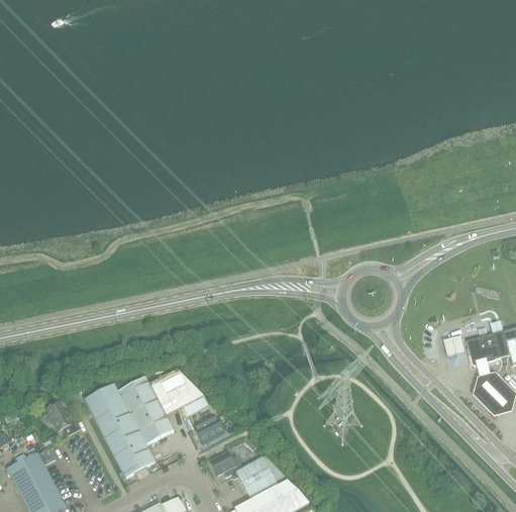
[(515,325),(505,328),(503,329),(509,353),(510,359),(511,363),(515,361),(515,325)]
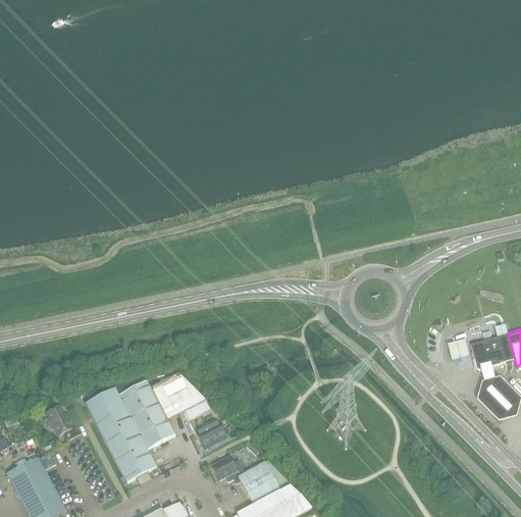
[(503,360),(504,359),(508,358),(514,357),(508,332),(501,333),(496,335),(470,342),(476,367),(503,360)]
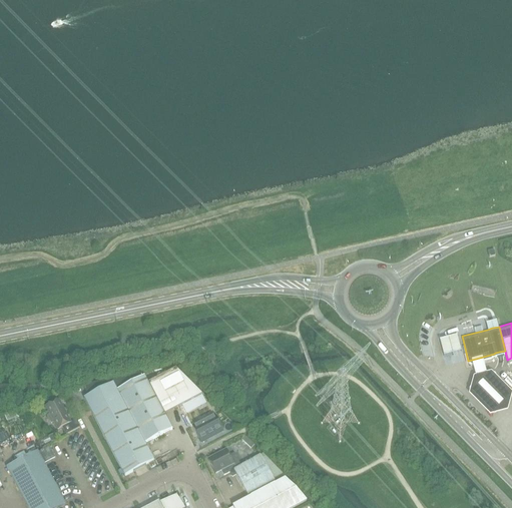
[(456,332),(439,336),(443,352),(460,347),(456,332)]
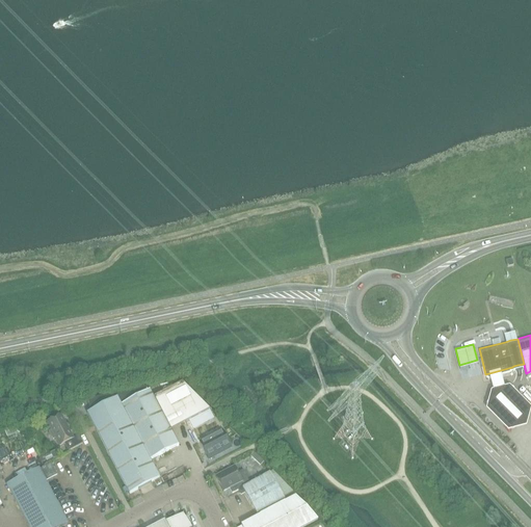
[(492,385),(490,388),(487,400),(486,403),(508,426),(512,424),(527,421),(530,406),(530,400),(511,381),(503,383),(502,379),(499,368),(488,371),(492,383),(492,385)]
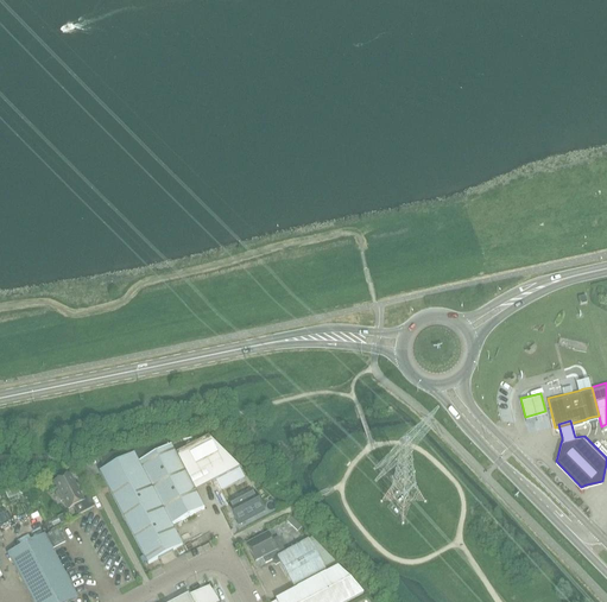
[(170,442),(138,458),(171,521),(203,505),(188,474),(204,466),(210,479),(239,463),(208,432),(175,450),(170,441),(170,442)]
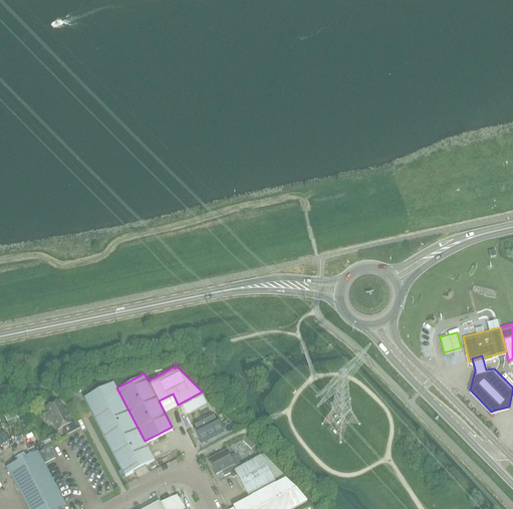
[(86,394),(83,396),(111,448),(124,473),(154,458),(145,441),(116,388),(112,379),(111,380),(86,394)]
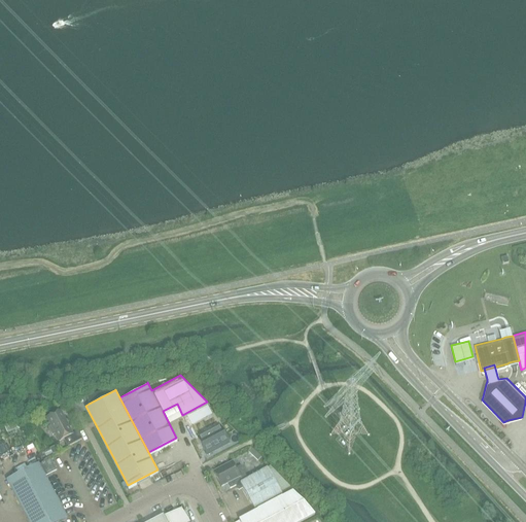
[(53,430),(55,429),(59,438),(63,436),(67,443),(81,436),(77,427),(72,429),(60,406),(46,413),(50,421),(47,423),(53,430)]
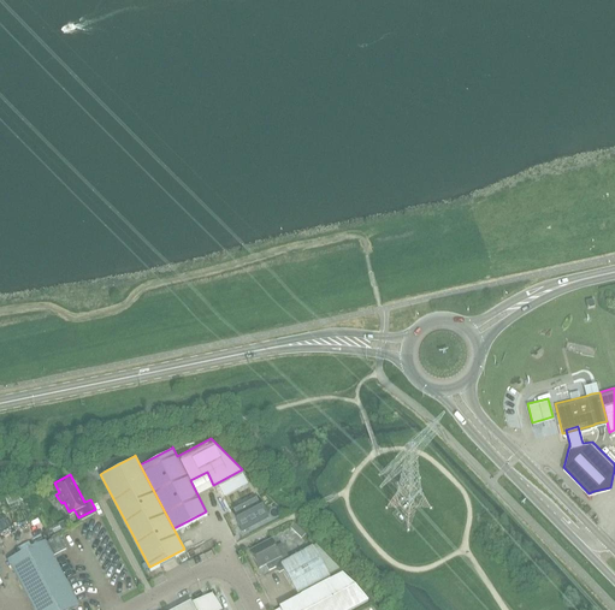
[(256,492),(231,505),(241,526),(267,513),(256,492)]
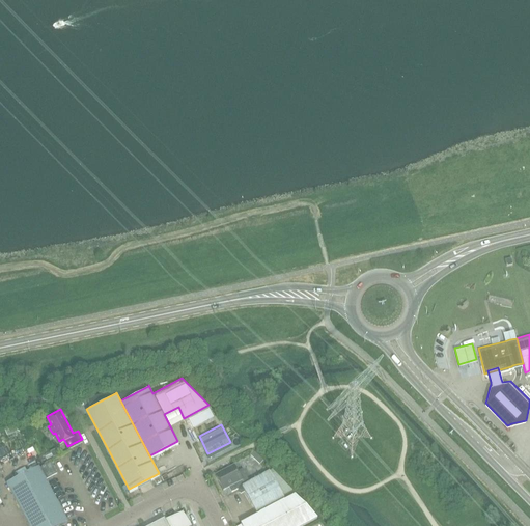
[(39,464),(46,475),(57,469),(51,458),(39,464)]
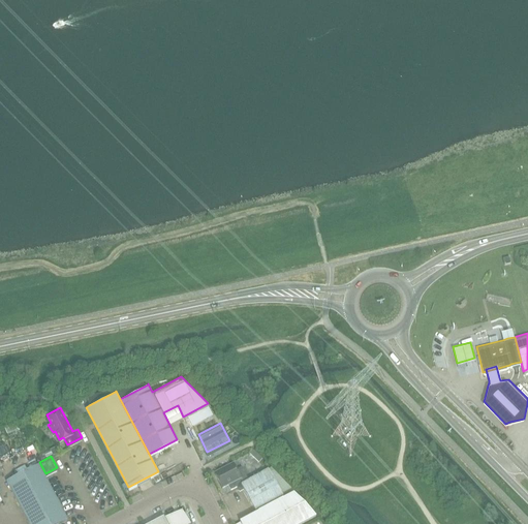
[(233,460),(214,469),(221,484),(227,481),(230,487),(237,484),(239,489),(243,486),(255,509),(256,510),(239,519),(242,523),(292,523),(314,513),(292,490),(284,494),(268,465),(248,476),(242,463),(236,466),(233,460)]
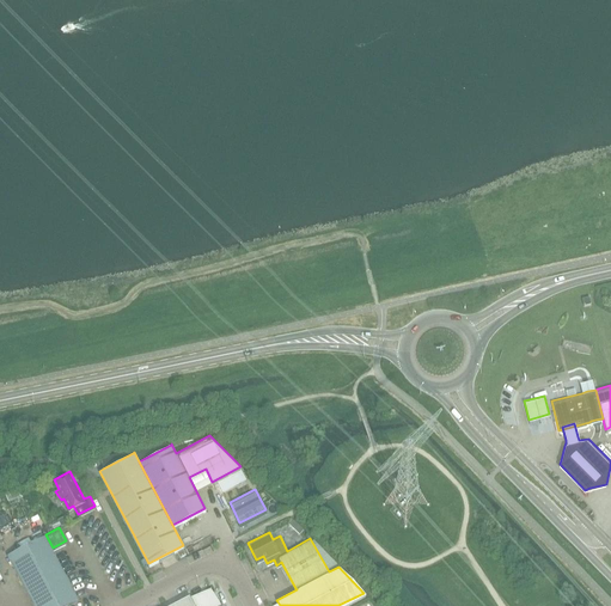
[(59,605),(77,597),(44,533),(7,554),(35,605),(59,605)]
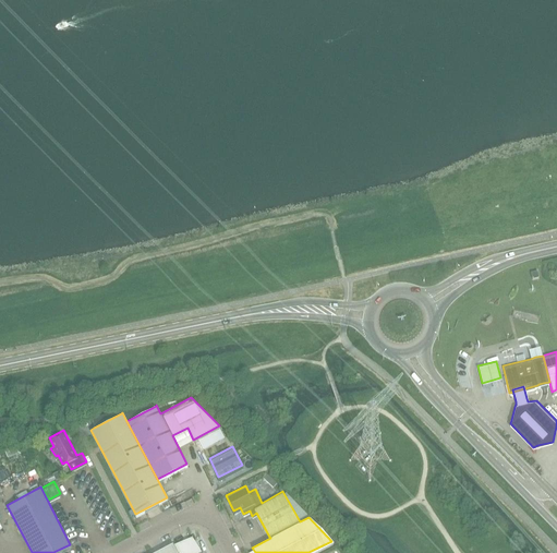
[(148,552),(204,552),(203,551),(198,552),(192,541),(186,539),(174,545),(172,541),(171,541),(148,552)]
